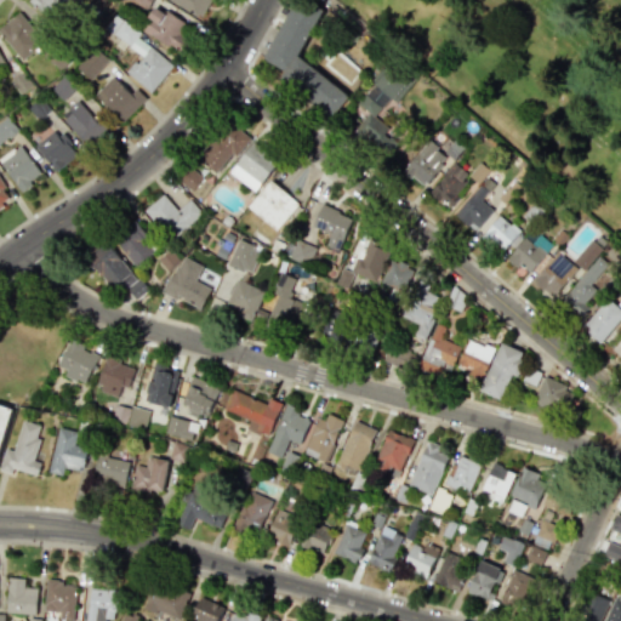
[(28,0),(47,17),(62,0),(28,0)]
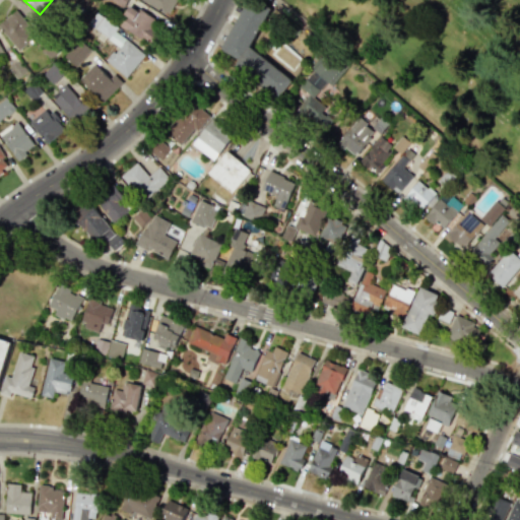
[(140,0),(166,13),(172,0),(140,0)]
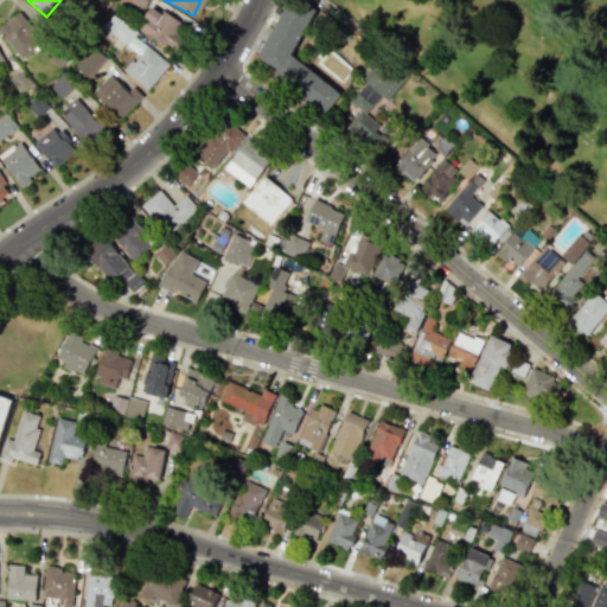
[(314,10),(293,0),(286,0),(259,59),(279,68),(272,83),(328,109),(340,85),(289,62),(314,10)]
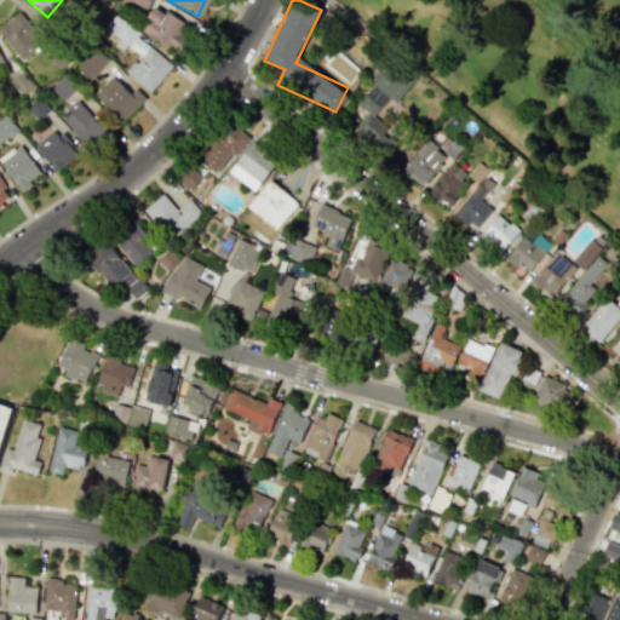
[(179,22),(155,5),(139,27),(178,53),(187,40),(173,30),(179,22)]
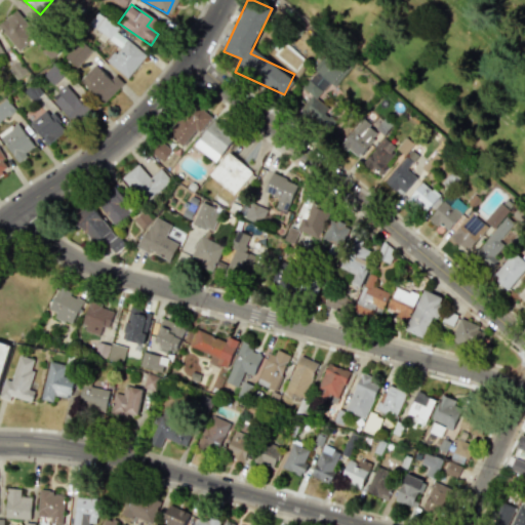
[(37,32),(16,9),(0,23),(0,29),(18,49),(37,32)]
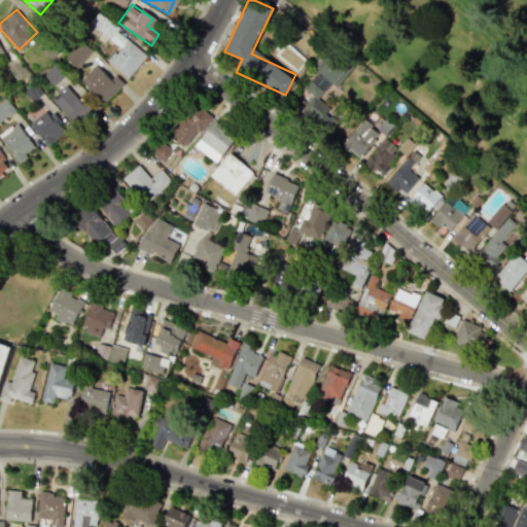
[(128,78),(147,55),(96,13),(89,24),(118,47),(107,62),(128,78)]
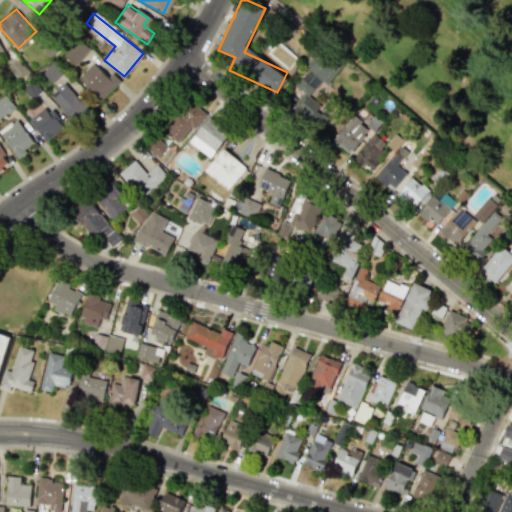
[(73,66),(88,49),(77,40),(62,56),(73,66)]
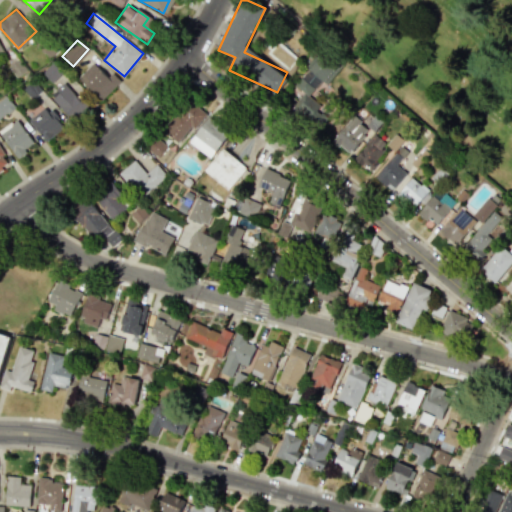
[(310,124),(324,109),(309,95),(321,81),(325,84),(337,70),(318,52),(305,66),(308,69),(294,85),(304,93),(291,107),(310,124)]
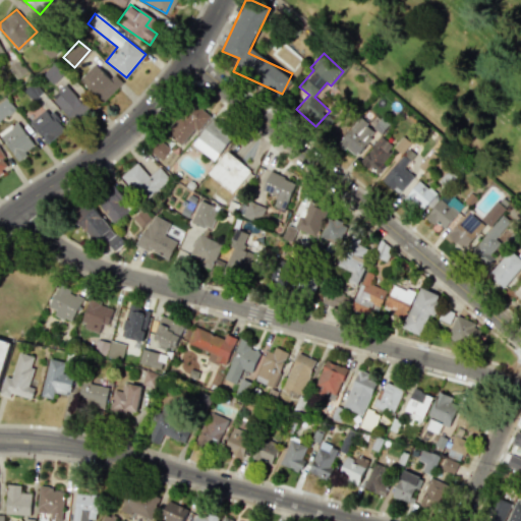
[(8,68),(16,79),(27,72),(19,60),(8,68)]
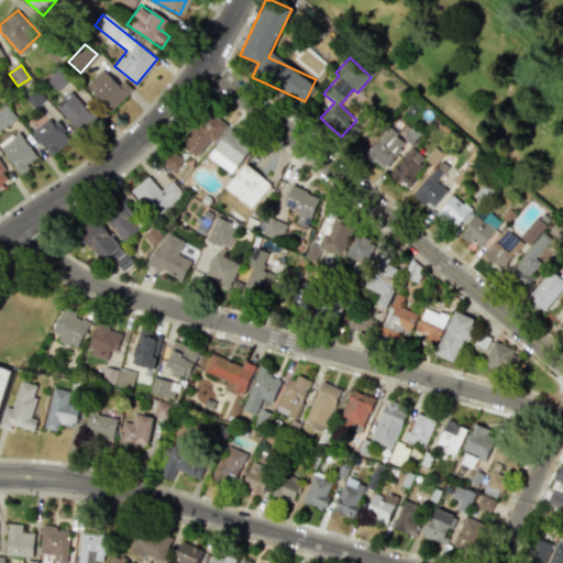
[(85,87),(110,111),(131,89),(122,80),(118,85),(101,69),(85,87)]
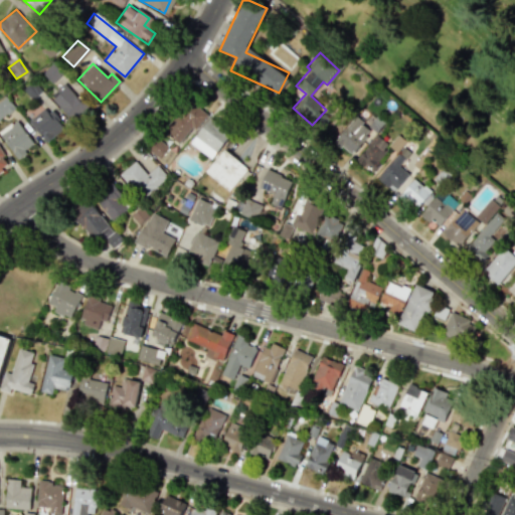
[(50,98),(71,121),(86,108),(65,84),(50,98)]
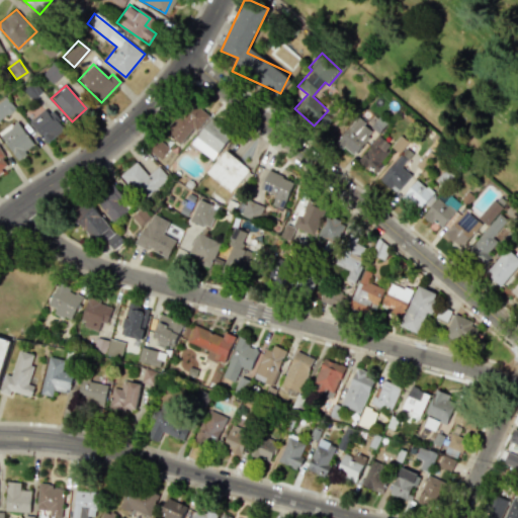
[(0,118),(14,108),(3,95),(0,98),(0,118)]
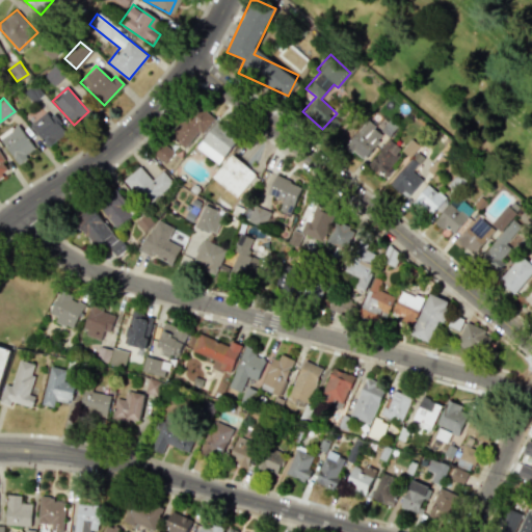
[(186,150),(210,117),(192,104),(168,136),(186,150)]
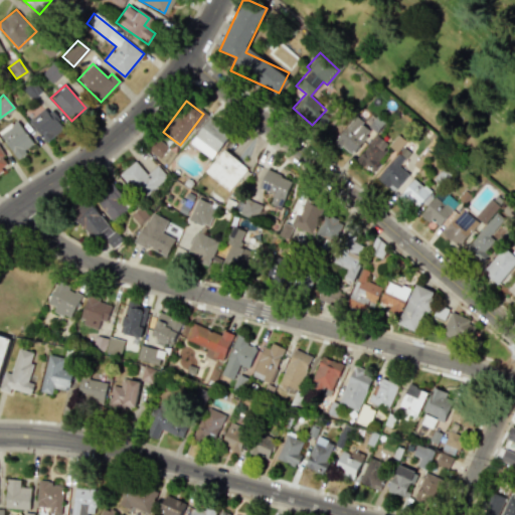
[(46,106),(28,122),(46,143),(64,126),(46,106)]
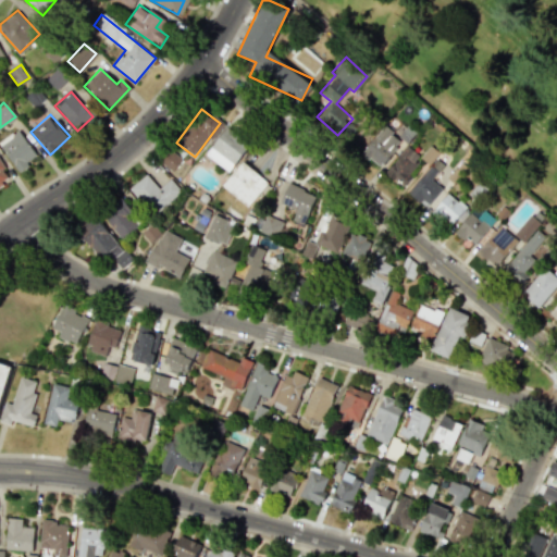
[(383,125),(361,153),(380,169),(403,141),(383,125)]
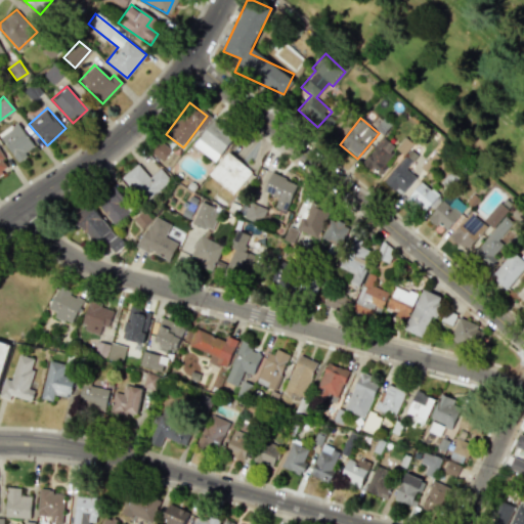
[(234,135),(213,119),(193,145),(215,162),(234,135)]
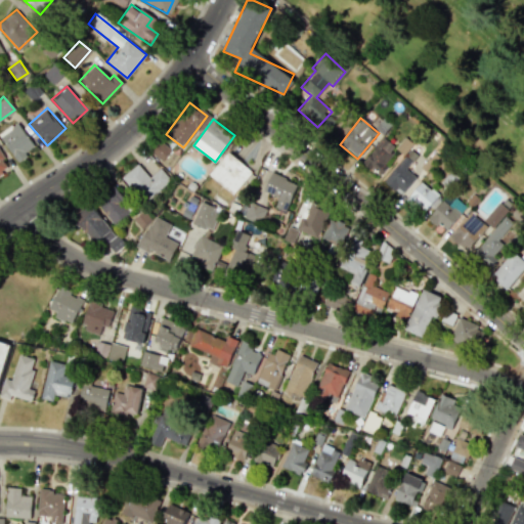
[(0,135),(14,161),(34,149),(17,122),(0,131),(0,135)]
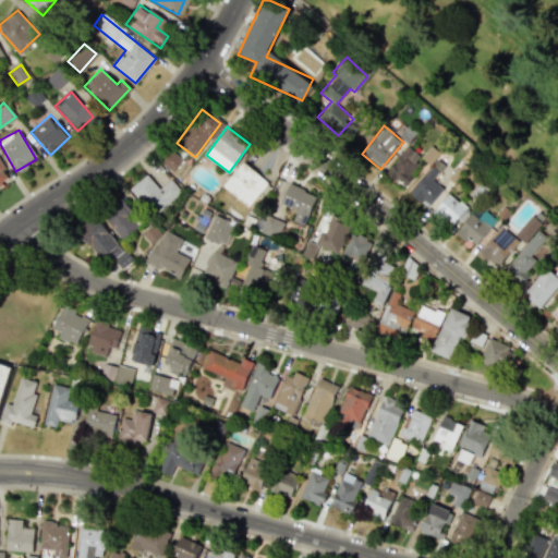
[(428,165),(439,153),(431,145),(421,157),(428,165)]
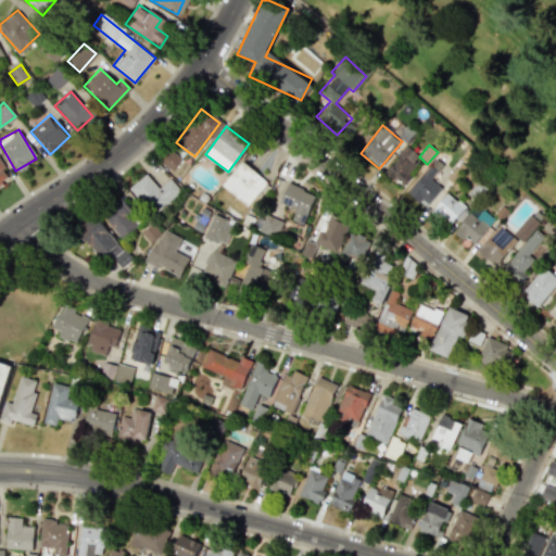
[(383,172),(401,187),(411,176),(406,172),(419,158),(406,146),(383,172)]
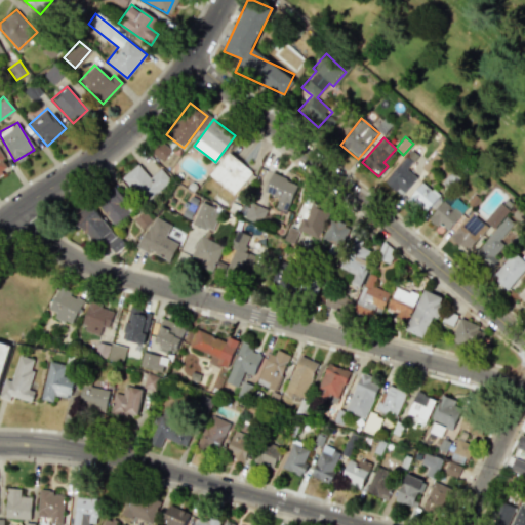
[(161,161),(170,151),(159,142),(151,152),(161,161)]
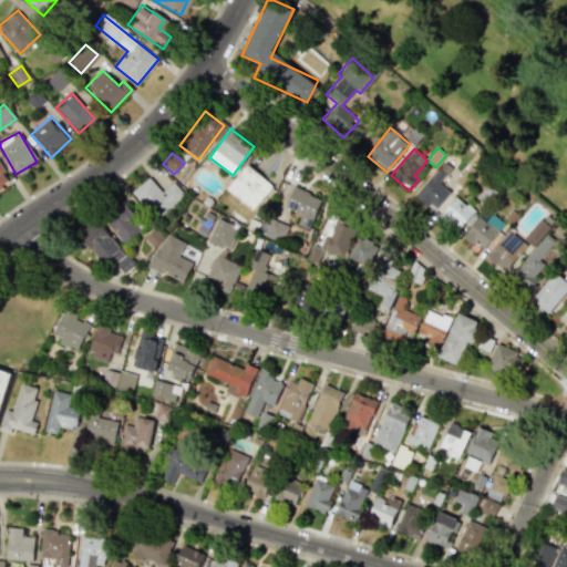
[(433,210),(450,192),(439,182),(451,168),(444,162),(414,195),(433,210)]
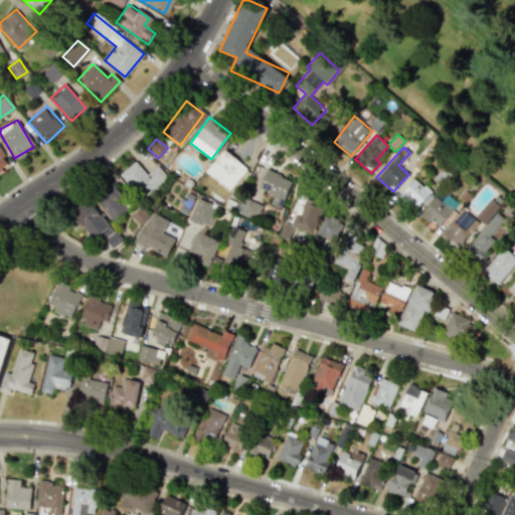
[(205,171),(229,191),(247,169),(223,149),(205,171)]
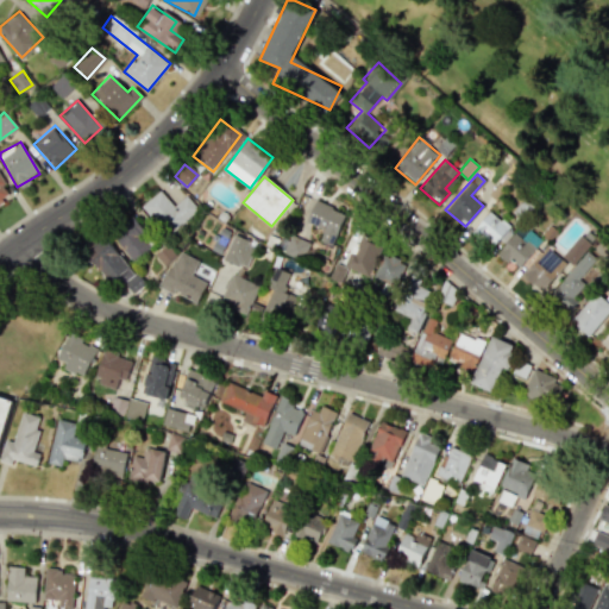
[(173,206),(161,190),(144,203),(165,233),(196,209),(186,195),(173,206)]
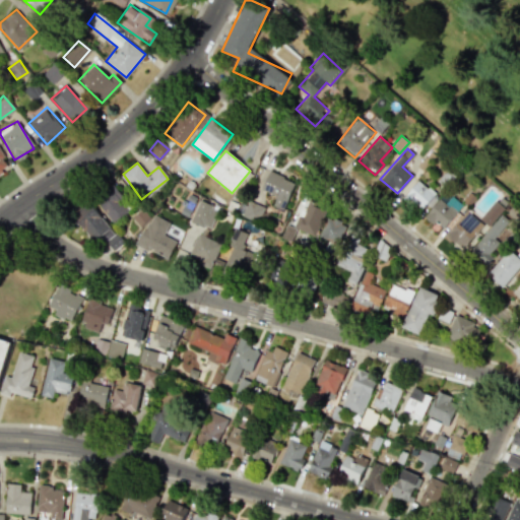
[(276,196),(272,205),(283,210),(295,183),(269,172),(261,189),(276,196)]
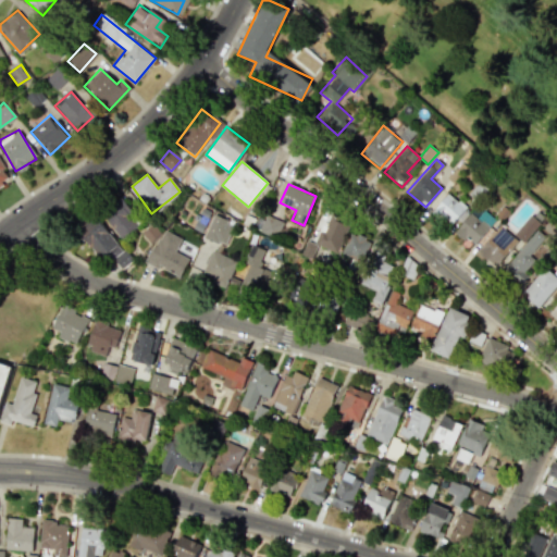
[(432,211),(450,226),(466,207),(446,193),(432,211)]
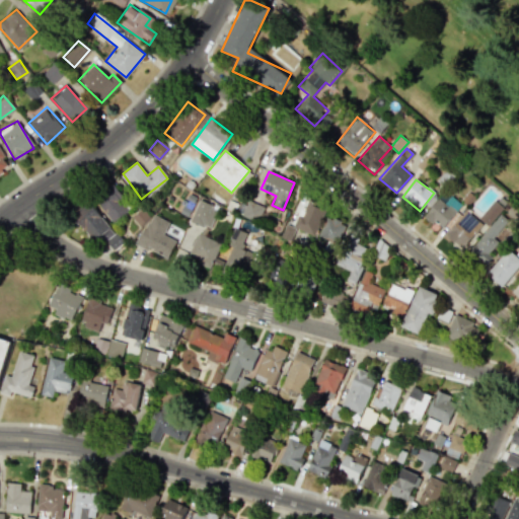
[(131,205),(110,187),(95,204),(115,222),(131,205)]
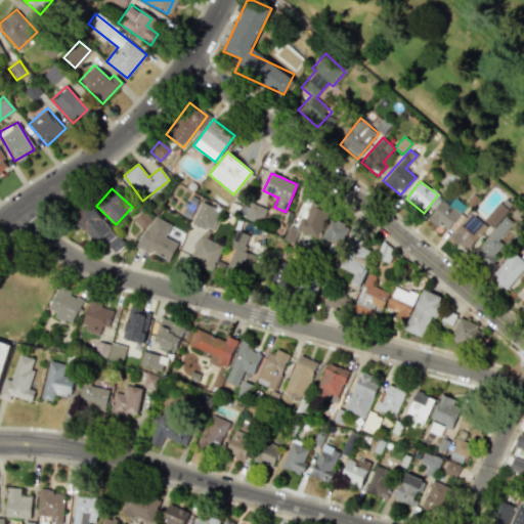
[(445,230),(466,207),(454,198),(447,205),(442,200),(428,217),(445,230)]
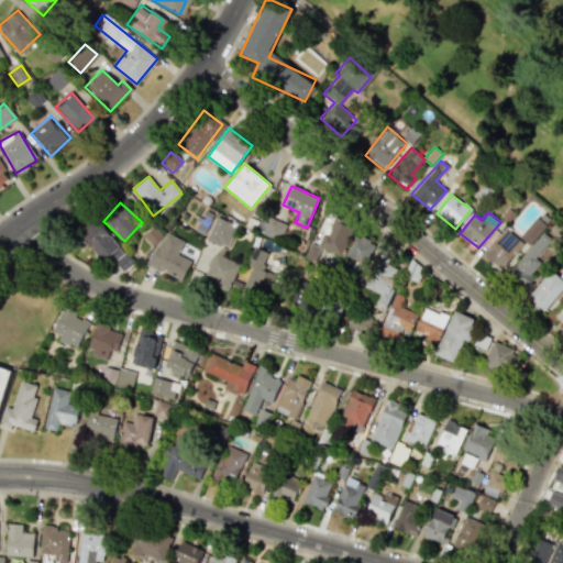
[(353,223),(332,216),(320,247),(340,255),(353,223)]
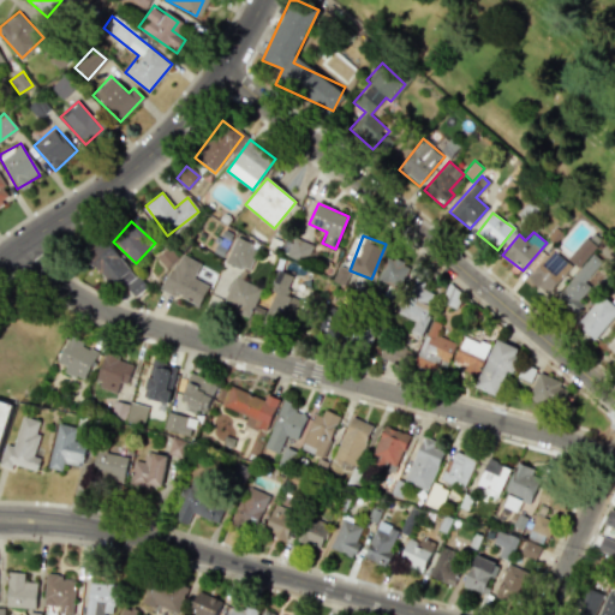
[(248,272),(257,246),(234,237),(224,263),(248,272)]
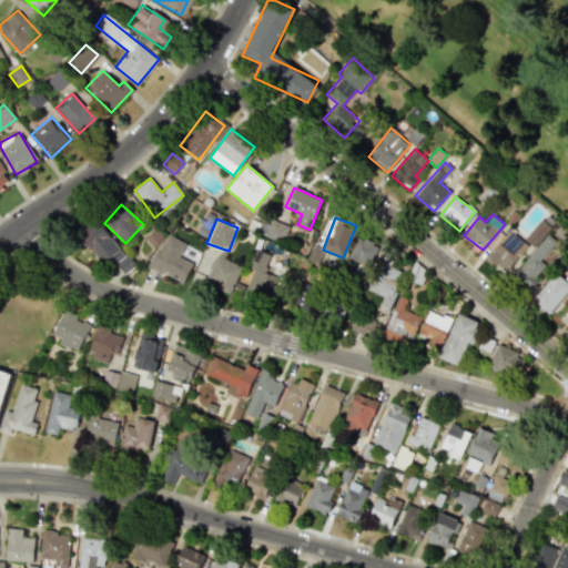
[(280,243),(288,226),(273,219),(265,235),(280,243)]
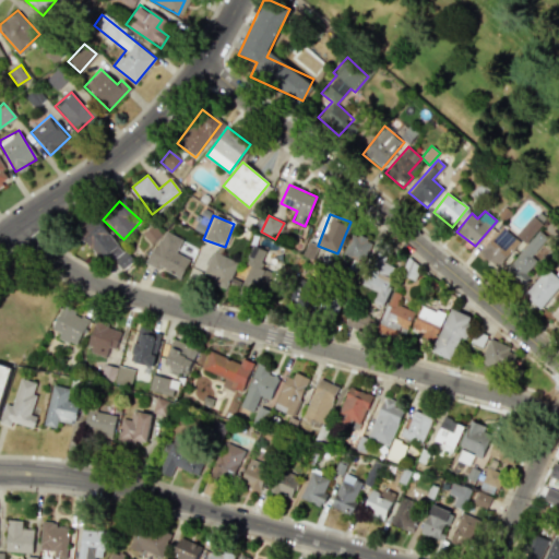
[(133,260),(92,217),(78,230),(119,274),(133,260)]
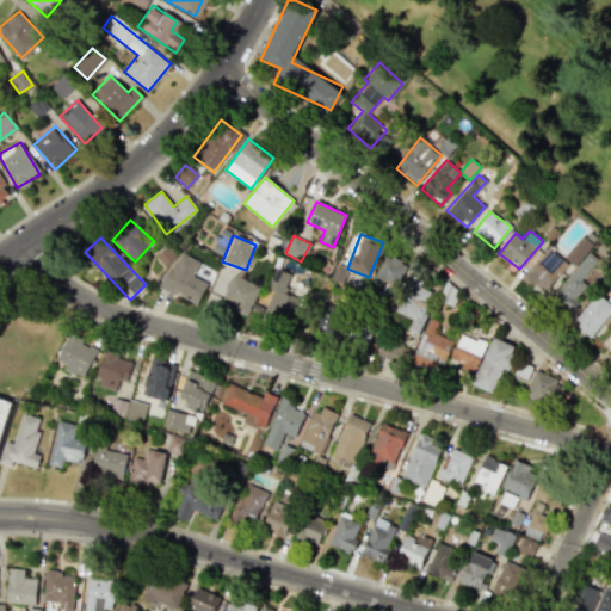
[(524,277),(544,292),(567,263),(547,247),(524,277)]
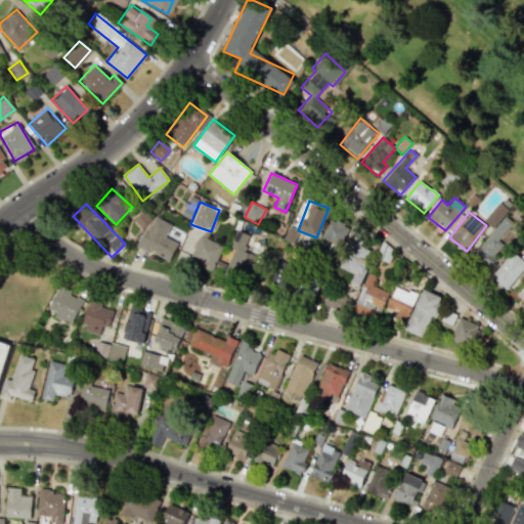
[(171,224),(153,215),(136,247),(147,253),(149,251),(169,261),(177,243),(165,236),(171,224)]
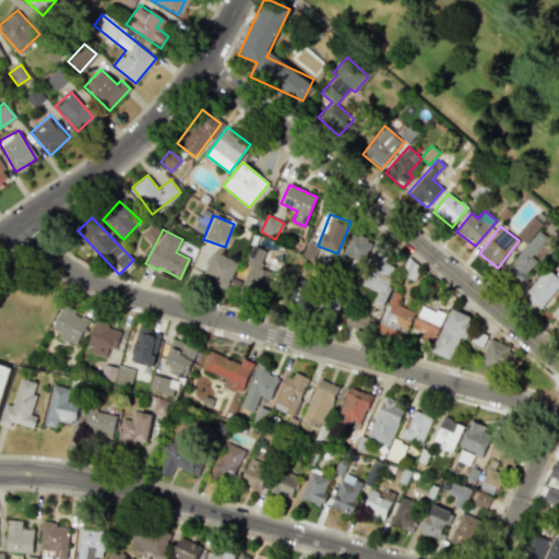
[(552,241),(537,229),(506,271),(522,283),(552,241)]
